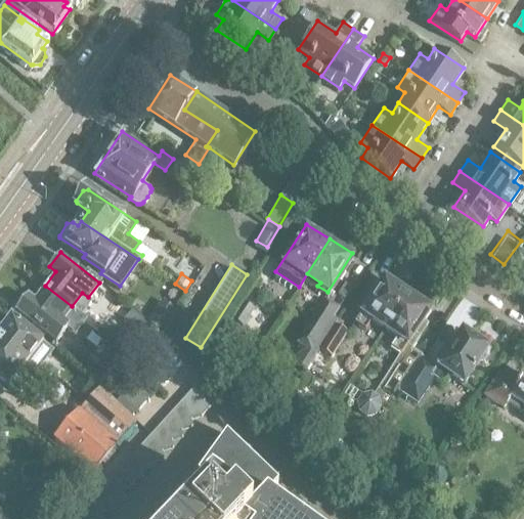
[(385,326),(407,292),(383,275),(354,318),(365,326),(372,316),(385,326)]
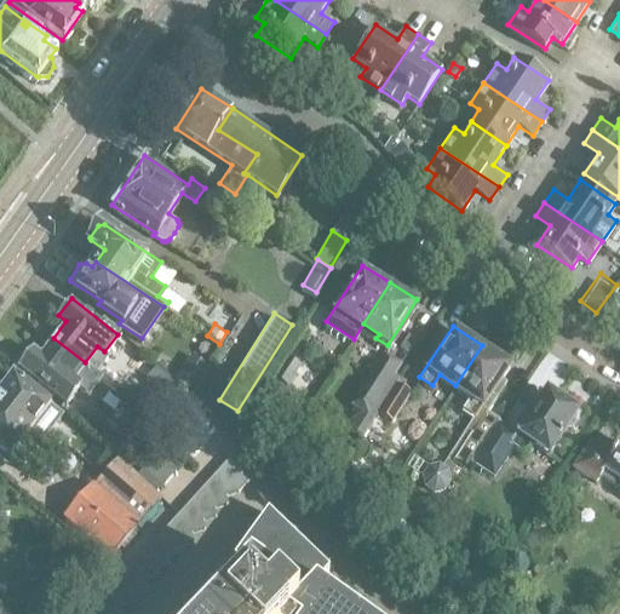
[(408,331),(400,343),(407,348),(415,336),(408,331)]
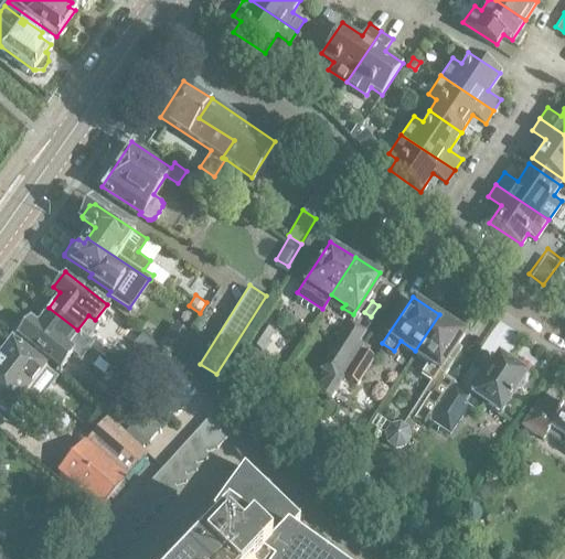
[(77,330),(49,308),(38,321),(30,315),(18,331),(60,364),(72,348),(67,344),(68,343),(83,354),(93,342),(77,330)]
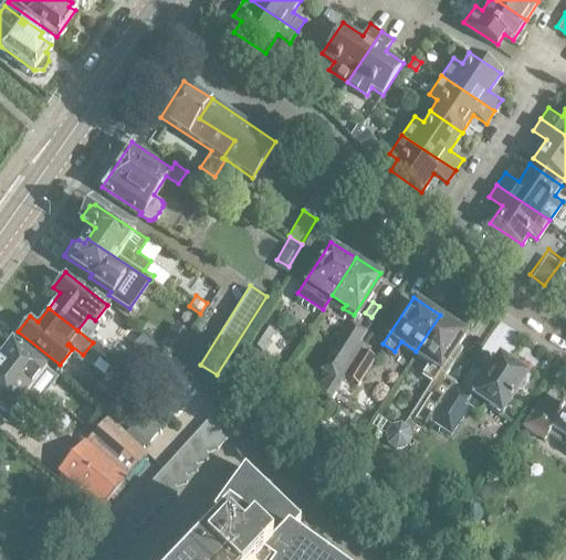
[(126,327),(132,320),(119,309),(113,316),(126,327)]
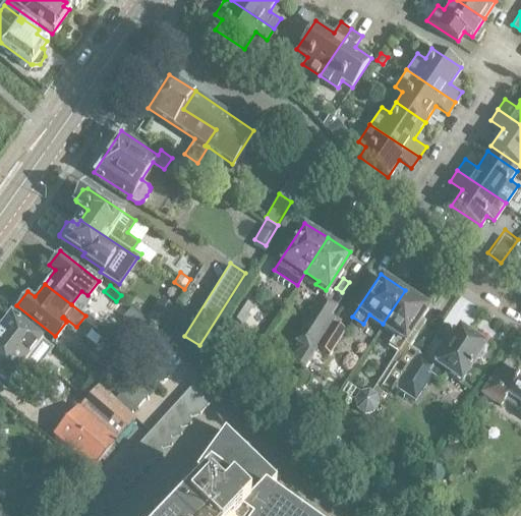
[(391,392),(397,384),(398,385),(419,352),(418,352),(419,350),(409,343),(417,331),(417,332),(424,320),(420,317),(428,304),(405,290),(383,324),(395,332),(389,341),(388,342),(397,348),(371,388),(369,386),(359,388),(354,397),(356,406),(364,411),(374,409),(379,402),(384,405),(392,392),(391,392)]
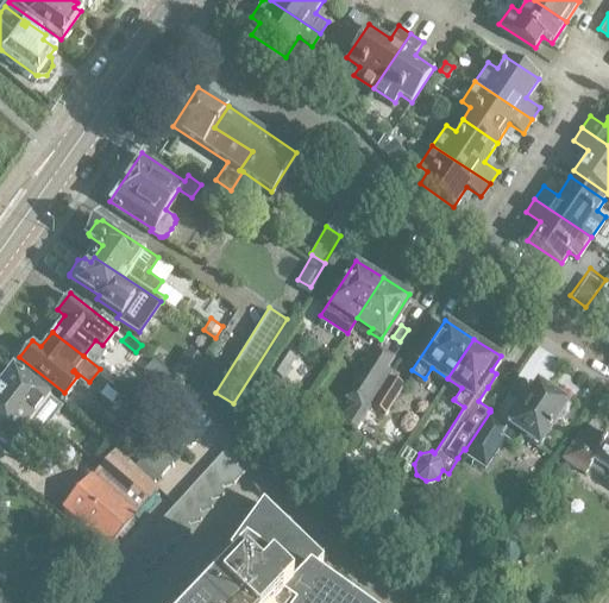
[(374,402),(393,372),(390,371),(394,366),(388,363),(394,353),(378,344),(347,393),(353,397),(343,414),(357,424),(371,401),(374,402)]
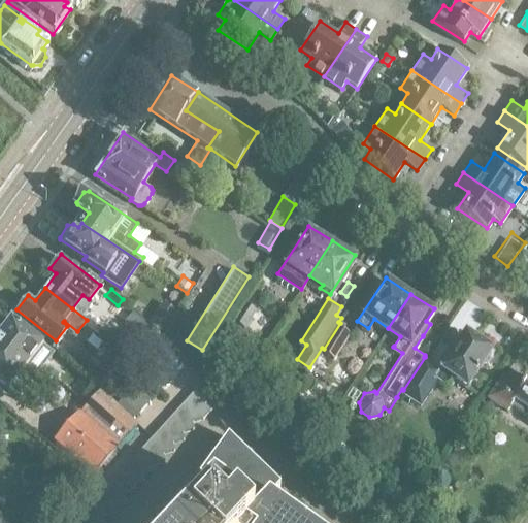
[(178,309),(163,299),(147,322),(163,332),(178,309)]
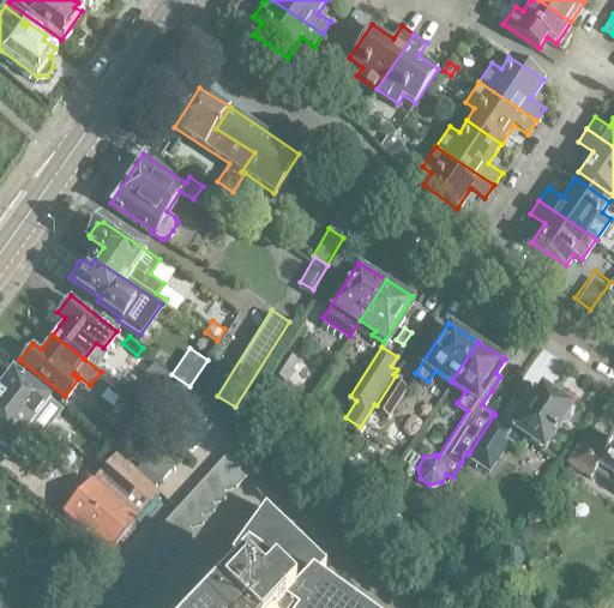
[(286,375),(298,356),(284,348),(272,367),(286,375)]
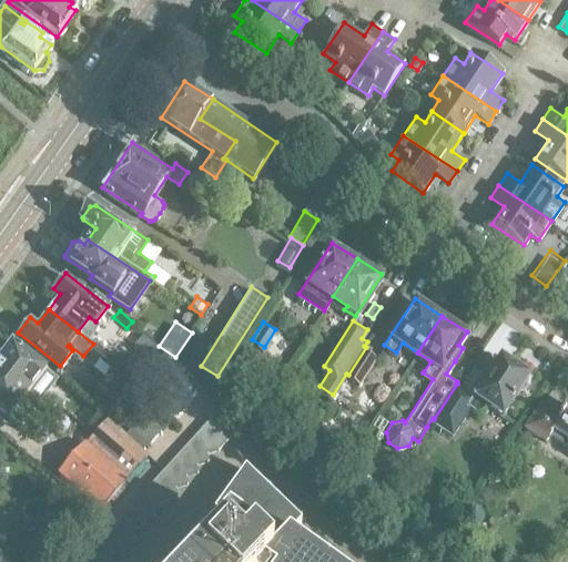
[(59,376),(47,367),(12,340),(0,356),(0,368),(39,399),(38,400),(54,414),(66,399),(53,389),(52,391),(49,388),(59,376)]
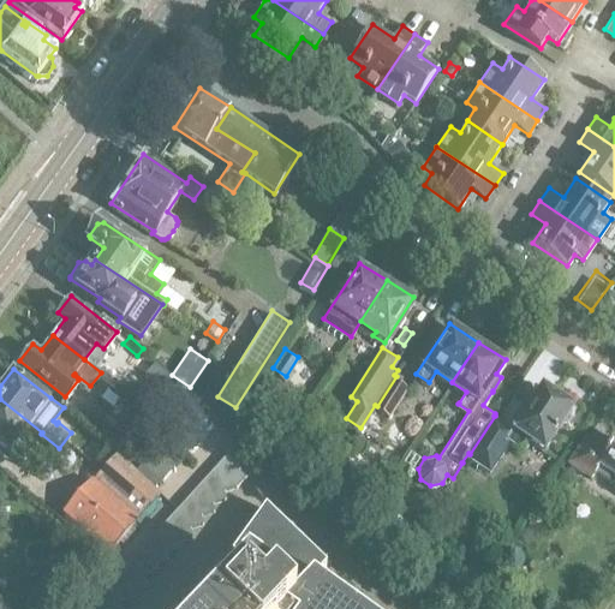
[(396,376),(377,406),(389,415),(408,383),(396,376)]
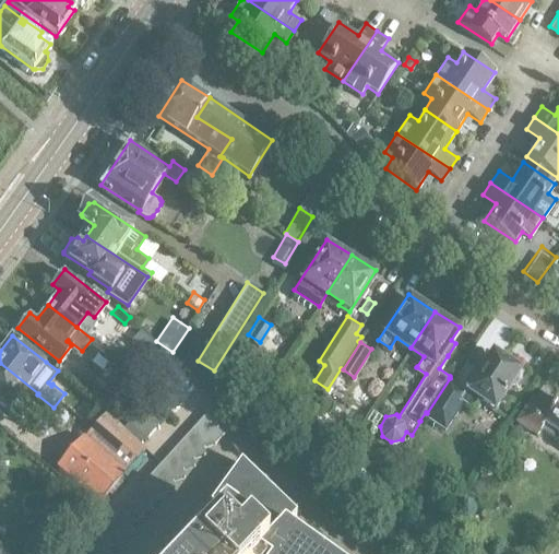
[(521,368),(494,350),(486,361),(482,357),(463,386),(465,387),(464,388),(450,378),(427,413),(445,425),(462,400),(473,407),(479,396),(495,405),(521,368)]
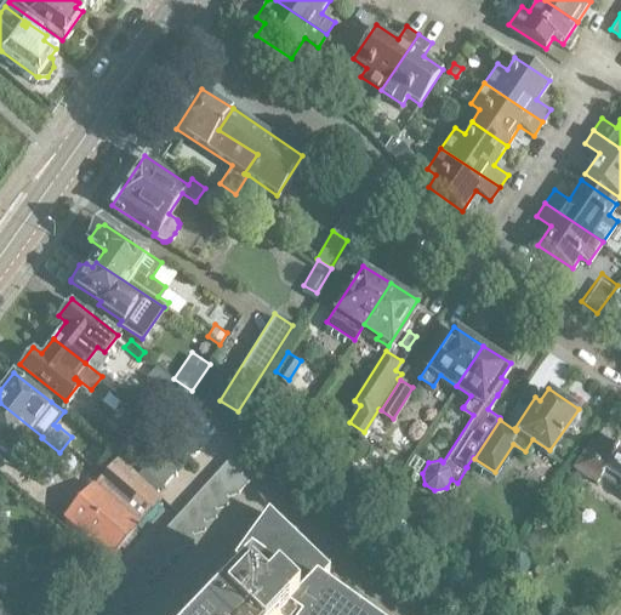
[(43,437),(0,403),(0,444),(11,453),(22,438),(34,448),(41,438),(43,437)]
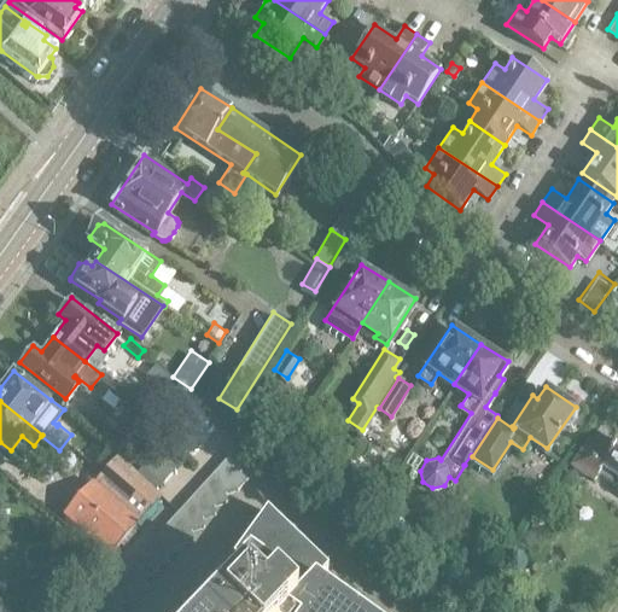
[(227,424),(202,401),(187,418),(197,425),(179,446),(194,460),(227,424)]
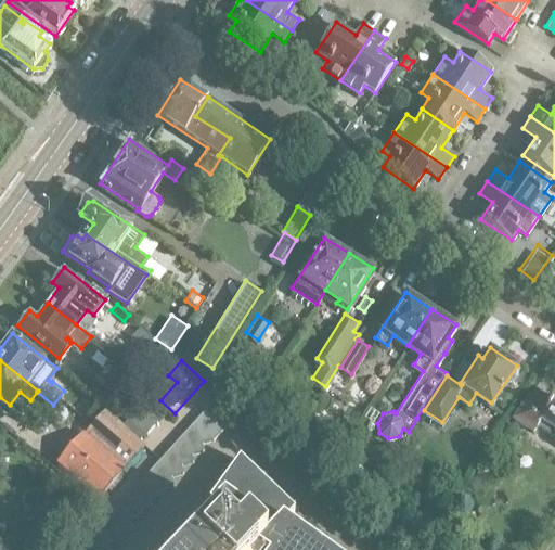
[(554,394),(549,405),(529,392),(514,414),(534,427),(541,417),(554,425),(554,438),(554,439),(554,394)]
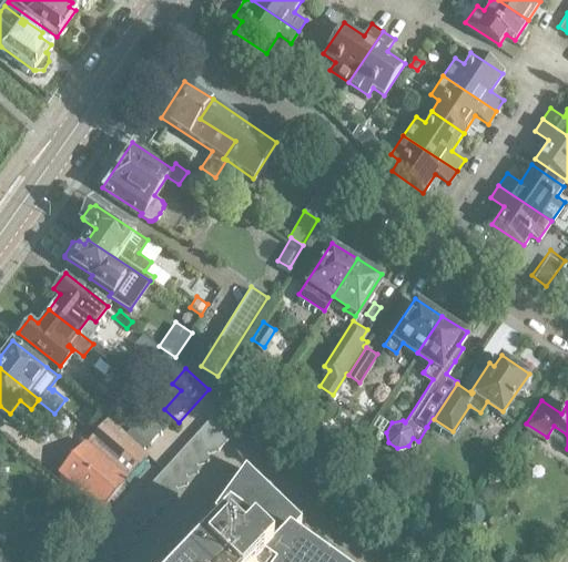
[(148,445),(162,428),(137,405),(121,420),(148,445)]
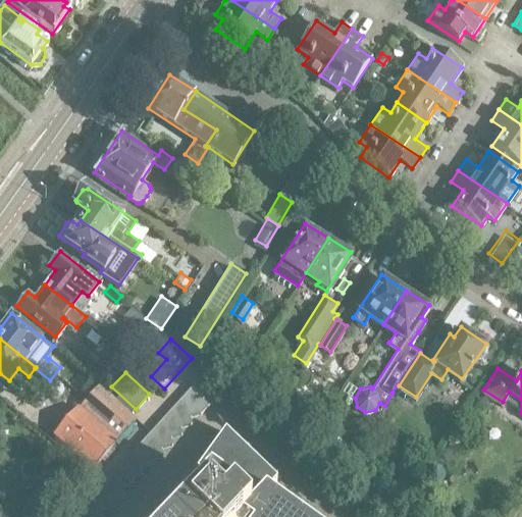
[(193,381),(202,409),(216,393),(198,376),(193,381)]
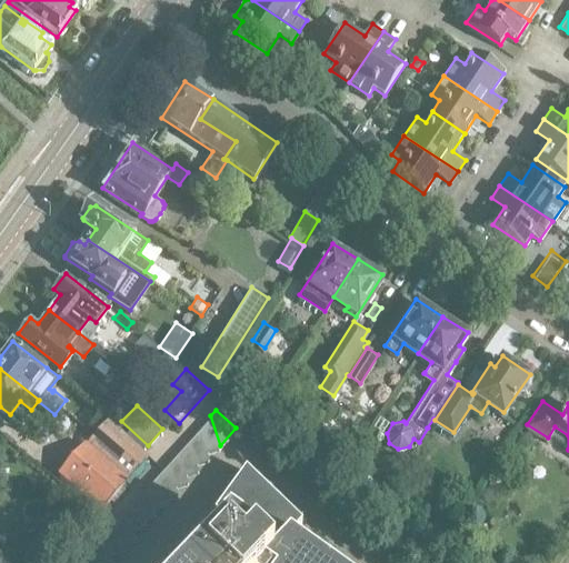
[(199,428),(207,451),(220,445),(210,415),(199,428)]
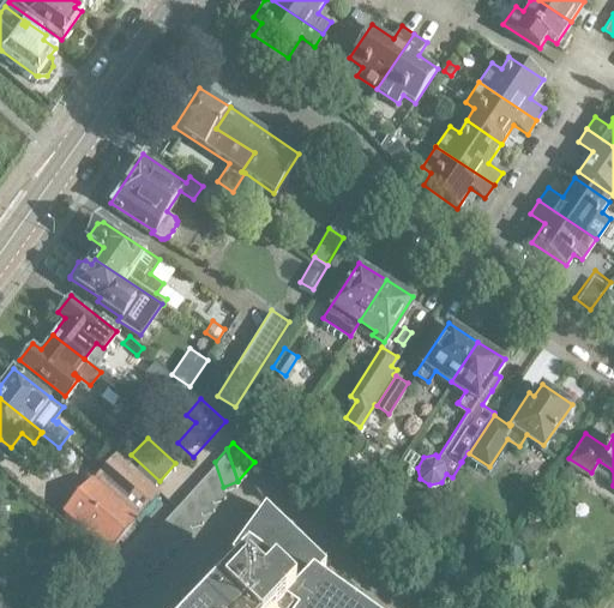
[(64,509),(110,548),(158,492),(115,450),(92,476),(91,475),(64,509)]
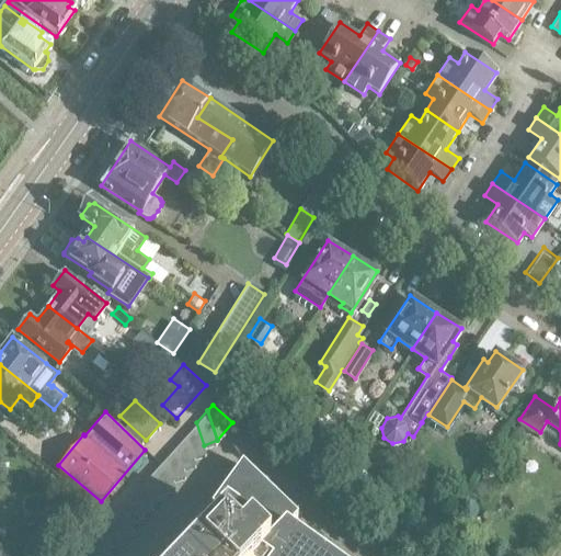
[(186,433),(194,456),(206,452),(204,445),(196,422),(186,433)]
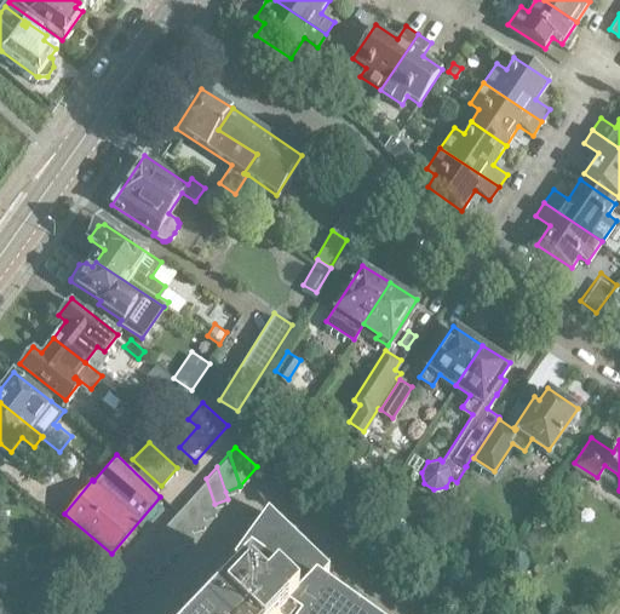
[(194,492),(202,517),(216,512),(214,504),(206,478),(194,492)]
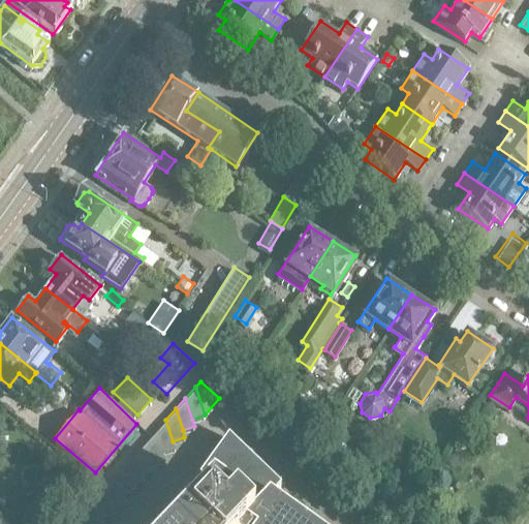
[(156,430),(163,452),(174,448),(173,441),(165,420),(156,430)]
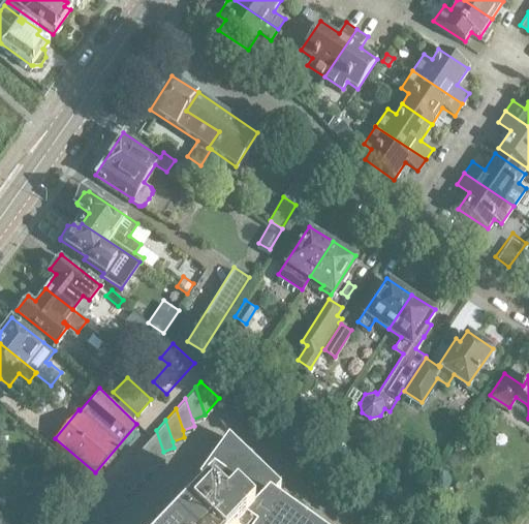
[(147,440),(154,462),(165,458),(163,452),(156,430),(147,440)]
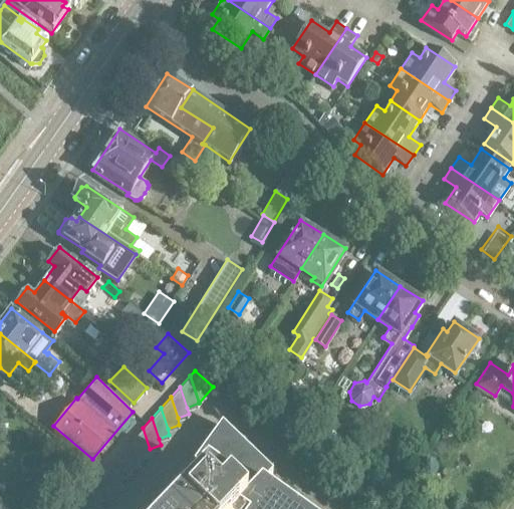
[(301,508),(262,480),(271,470),(221,422),(183,474),(180,472),(144,508),(301,508)]
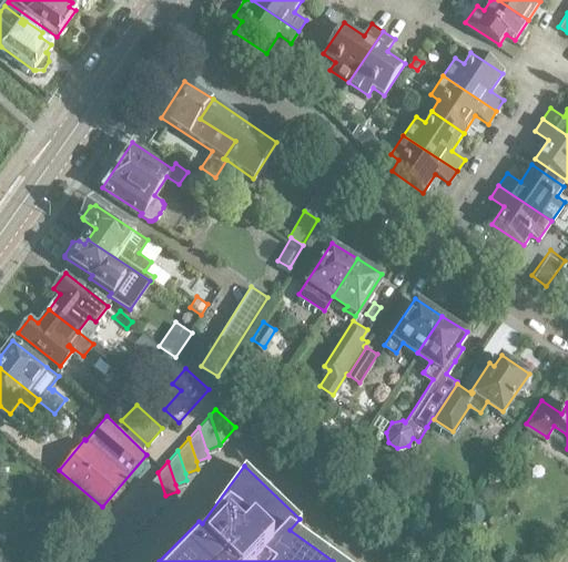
[(146,484),(154,507),(166,502),(165,496),(158,472),(146,484)]
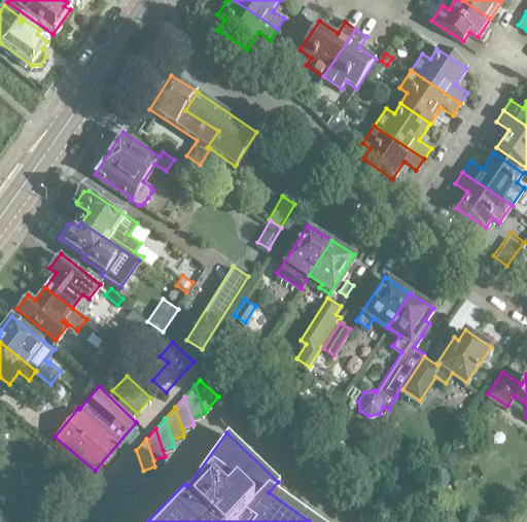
[(127,460),(134,481),(144,478),(143,471),(136,450),(127,460)]
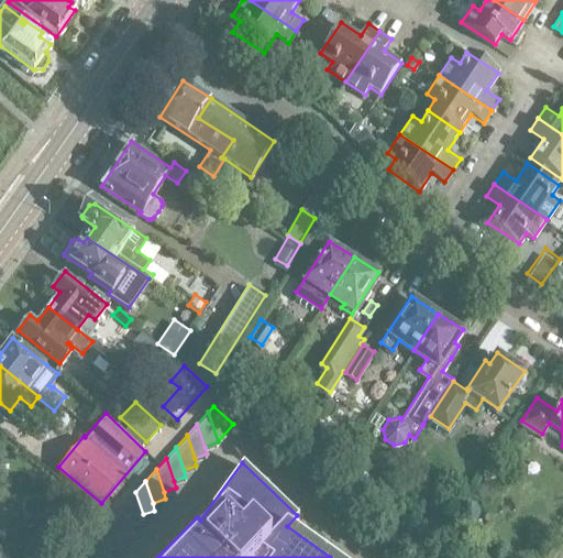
[(125,503),(133,526),(144,522),(143,514),(135,492),(125,503)]
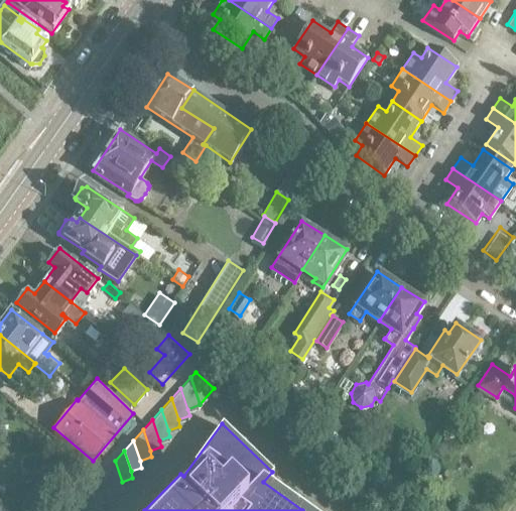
[(105,472),(112,492),(123,488),(122,482),(115,461),(105,472)]
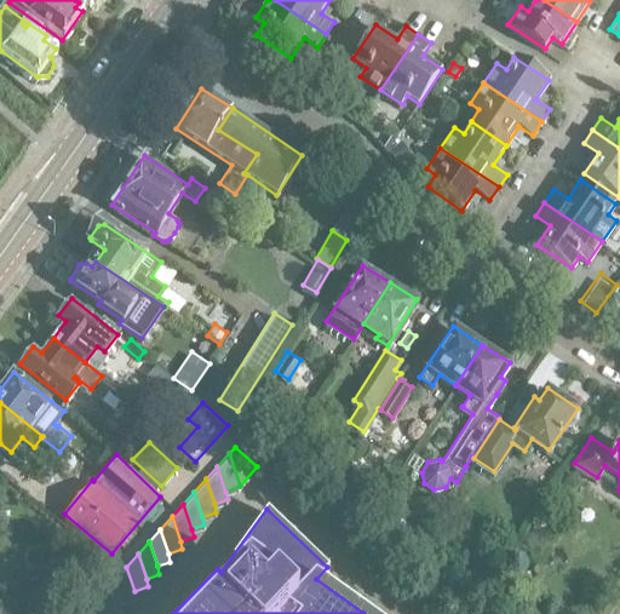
[(115,579),(124,603),(137,598),(135,591),(126,567),(115,579)]
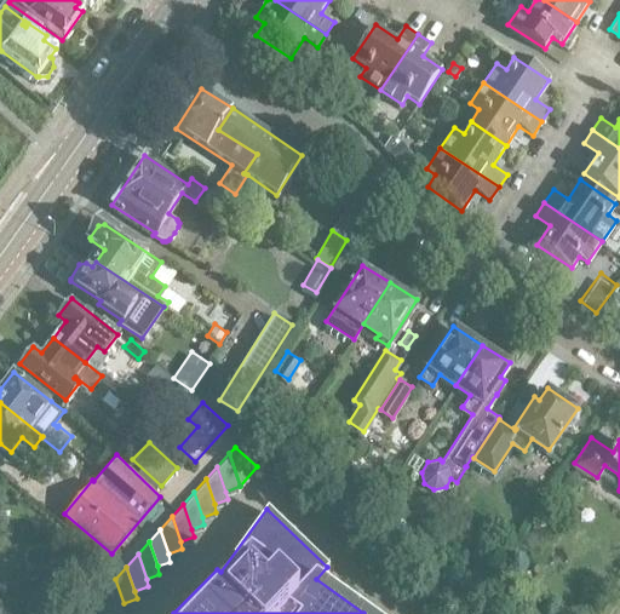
[(104,591),(110,613),(118,613),(125,612),(124,603),(115,579),(104,591)]
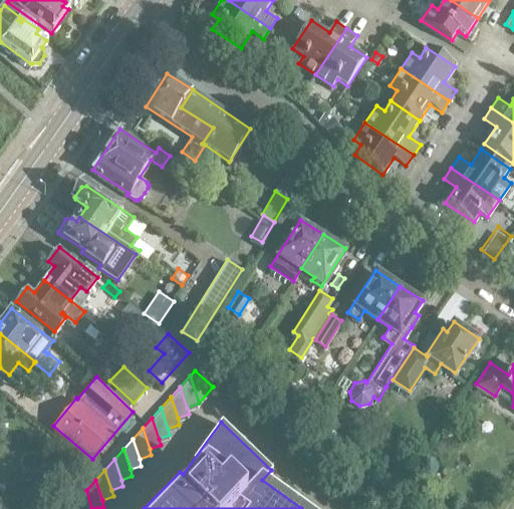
[(0,508),(14,508),(18,506),(0,487),(0,508)]
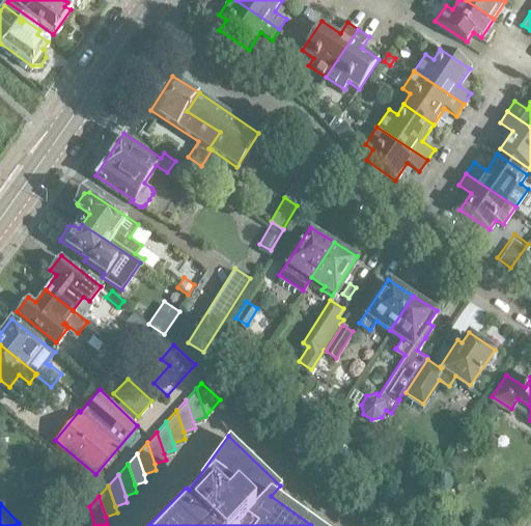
[(79,518),(81,525),(94,525),(89,506),(79,518)]
